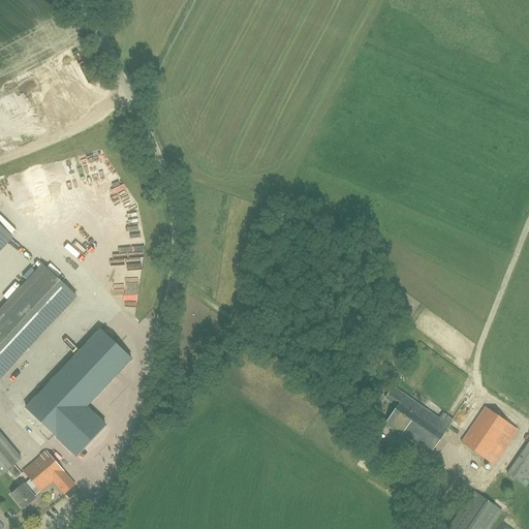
[(54,95),(45,100),(56,119),(80,105),(68,87),(59,92),(60,93),(55,96),(54,95)]
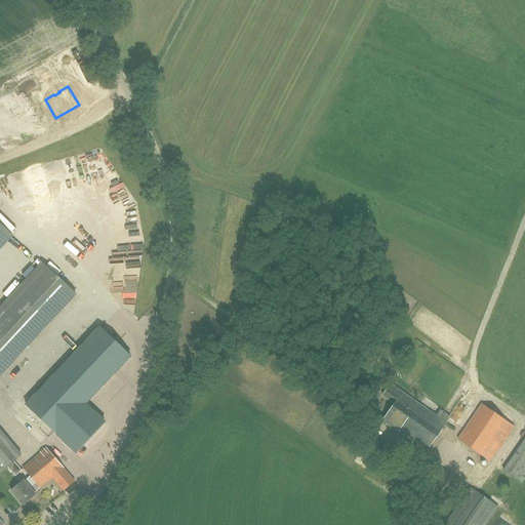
[(97,204),(97,194),(87,194),(87,204),(97,204)]
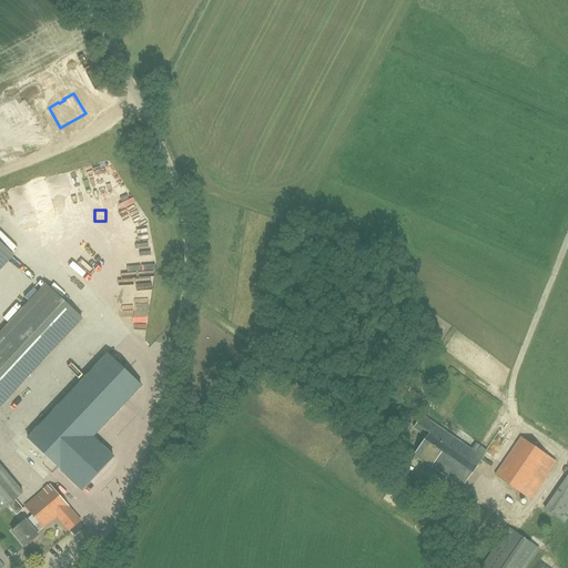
[(0,401),(82,314),(44,280),(14,311),(6,311),(14,294),(14,291),(0,290),(0,265),(14,251),(0,237),(0,401)]
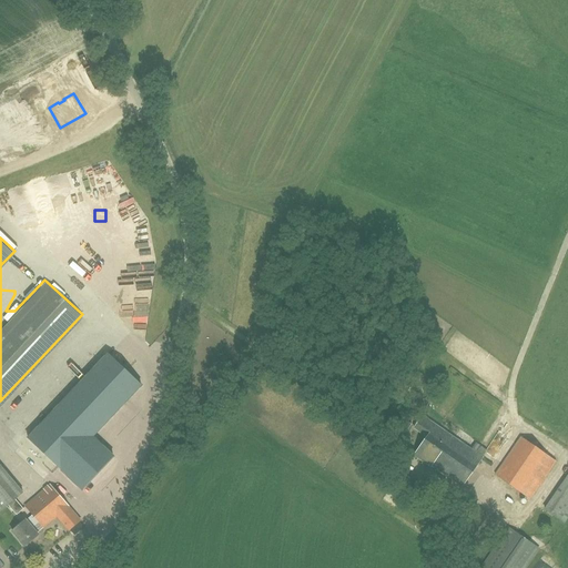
[(92,437),(141,385),(124,369),(124,371),(108,355),(28,438),(56,464),(54,465),(82,490),(113,457),(92,437)]
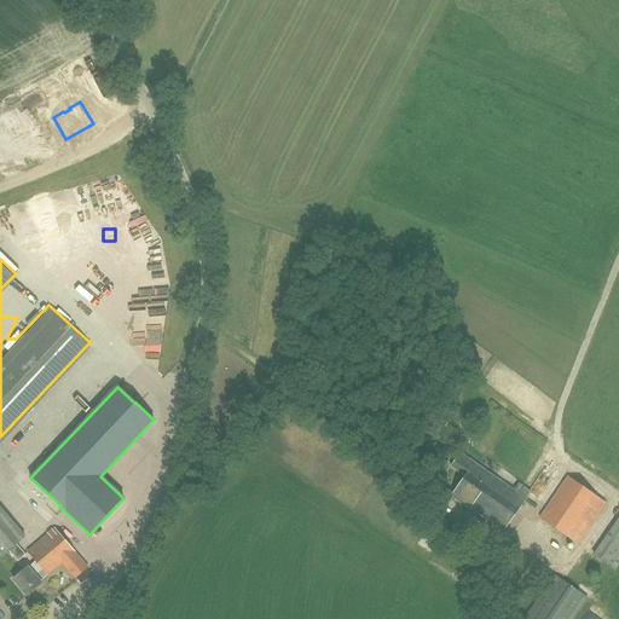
[(518,482),(514,490),(460,452),(451,466),(466,476),(451,496),(469,509),(472,507),(504,530),(531,491),(518,482)]
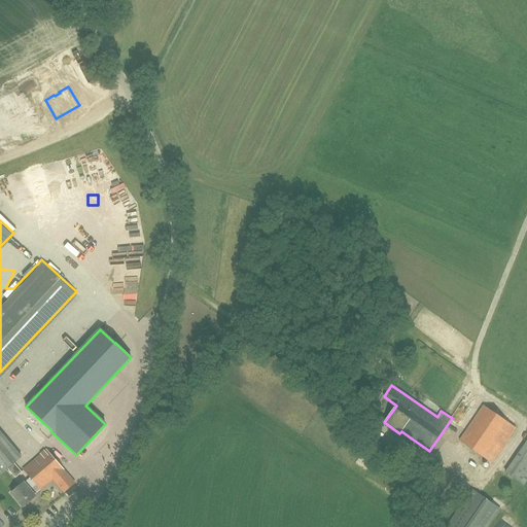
[(492,463),(516,428),(484,406),(460,441),(492,463)]
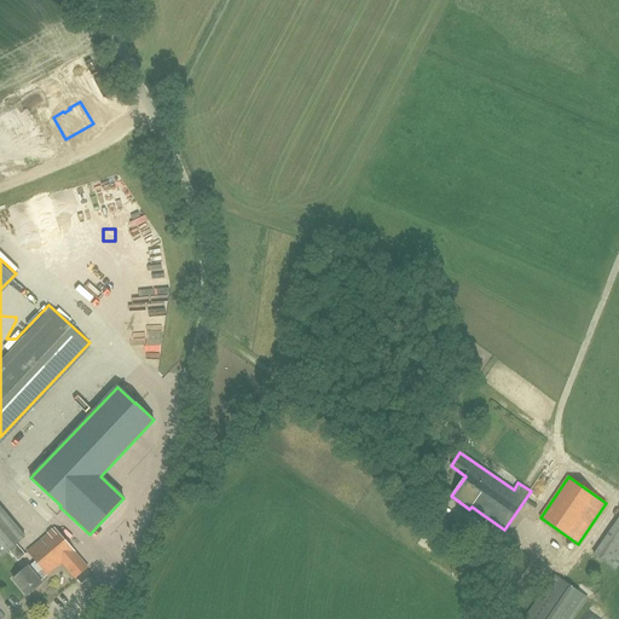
[(0,504),(0,551),(24,531),(0,504)]
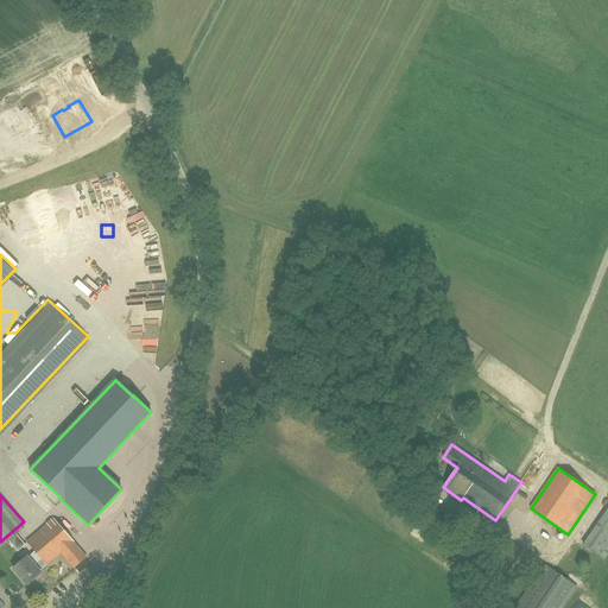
[(603,559),(607,551),(607,508),(583,545),(603,559)]
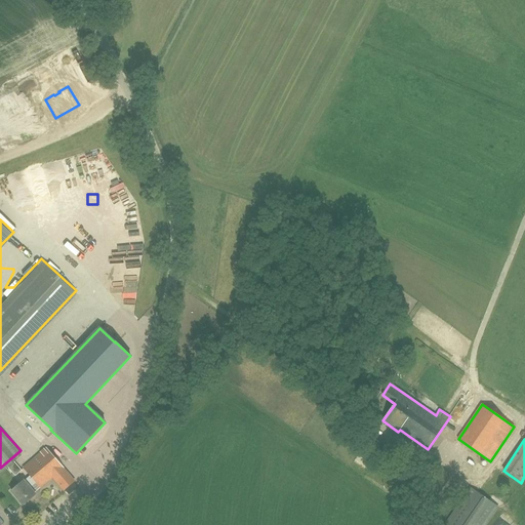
[(74,481),(63,469),(64,468),(46,448),(24,468),(31,476),(25,481),(24,481),(11,491),(23,505),(36,494),(30,488),(37,483),(41,487),(52,477),(64,490),(74,481)]
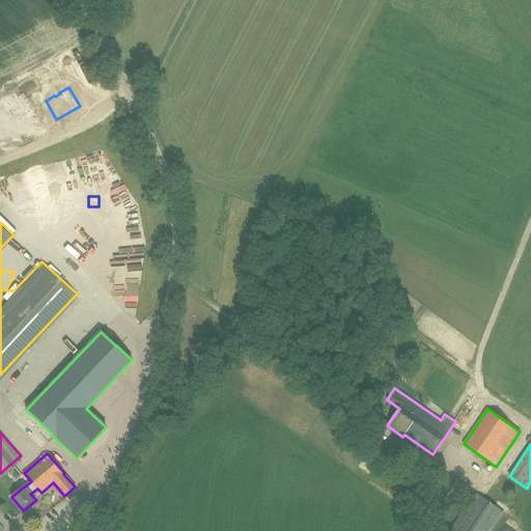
[(448,474),(430,500),(448,512),(466,486),(448,474)]
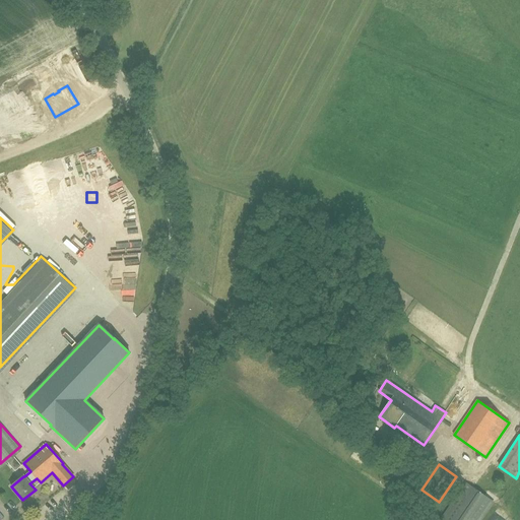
[(466,483),(441,519),(480,519),(493,502),(466,483)]
